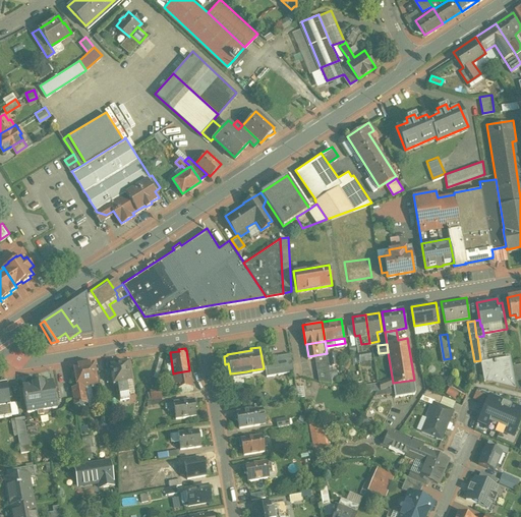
[(369,349),(358,351),(359,360),(371,358),(369,349)]
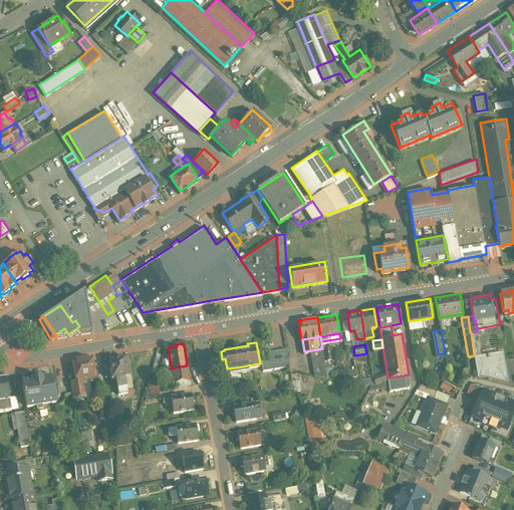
[(286,347),(271,349),(272,356),(261,358),(263,368),(289,364),(286,347)]
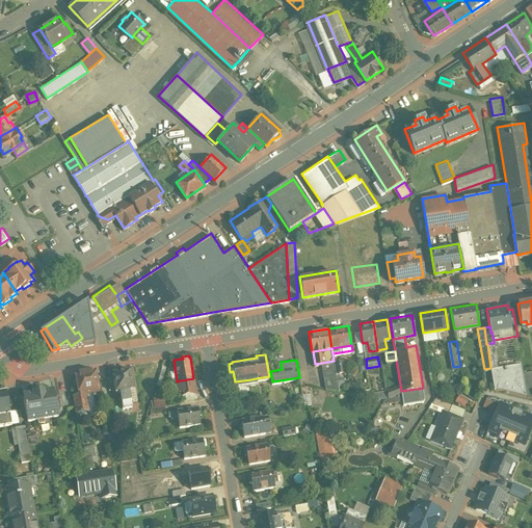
[(495,366),(490,367),(490,368),(494,387),(503,388),(527,394),(523,370),(522,362),(495,366)]
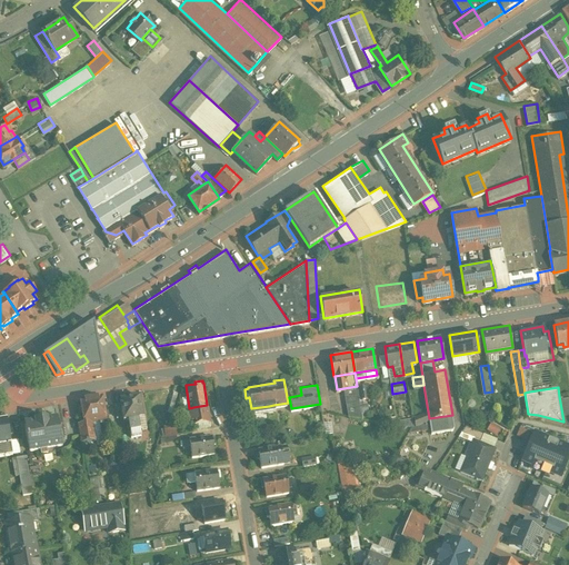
[(102,394),(80,397),(83,420),(85,422),(92,420),(106,418),(102,394)]
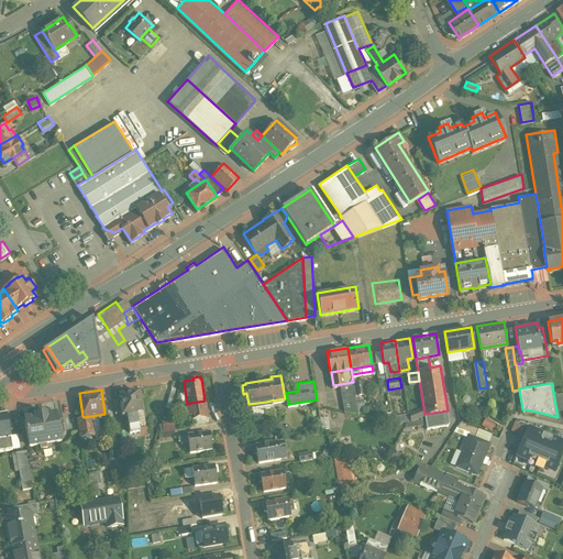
[(139,390),(119,393),(119,396),(121,409),(122,414),(128,413),(129,424),(139,422),(136,410),(142,410),(139,390)]
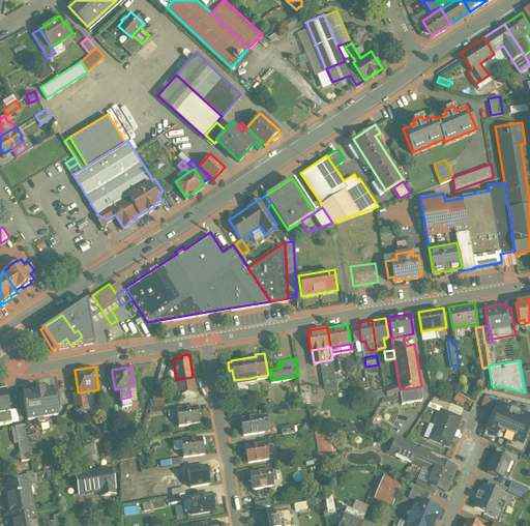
[(529,367),(521,369),(525,392),(529,392),(529,367)]
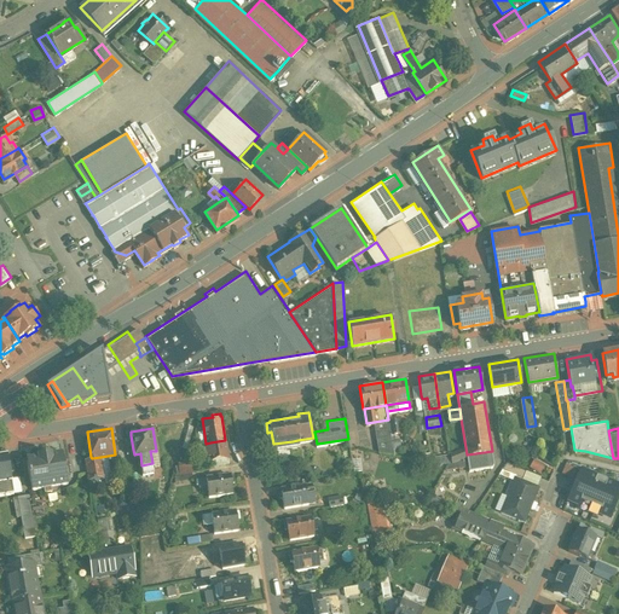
[(225,440),(210,442),(213,457),(208,458),(209,458),(227,456),(225,440)]
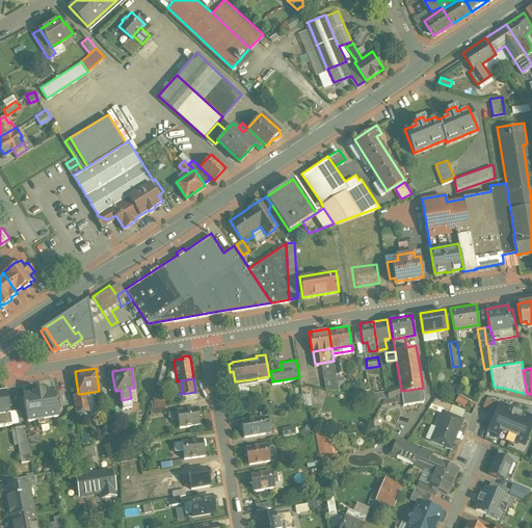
[(177,381),(174,385),(175,393),(179,394),(183,393),(181,380),(177,381)]
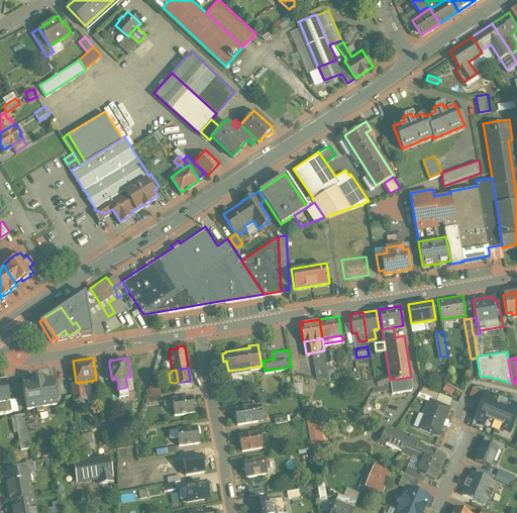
[(389,374),(377,378),(379,385),(390,380),(389,374)]
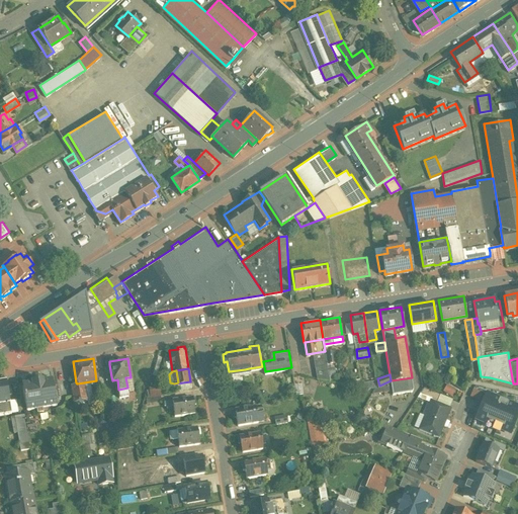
[(53,378),(42,379),(42,378),(39,375),(34,376),(32,380),(32,381),(22,383),(27,408),(36,407),(37,410),(50,408),(49,405),(57,403),(56,396),(60,396),(58,388),(54,388),(53,378)]
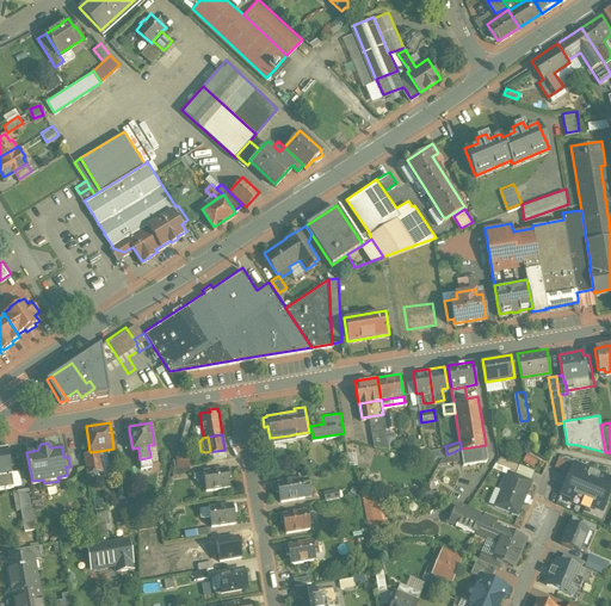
[(486,445),(461,449),(463,463),(488,458),(486,445)]
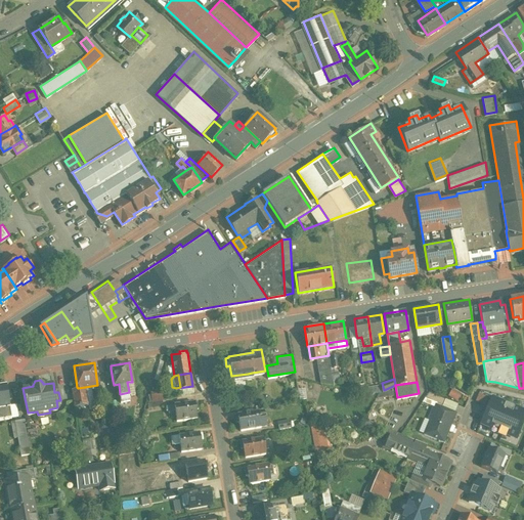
[(0,417),(11,416),(9,405),(10,405),(8,397),(12,397),(10,385),(6,385),(6,383),(0,384),(0,417)]
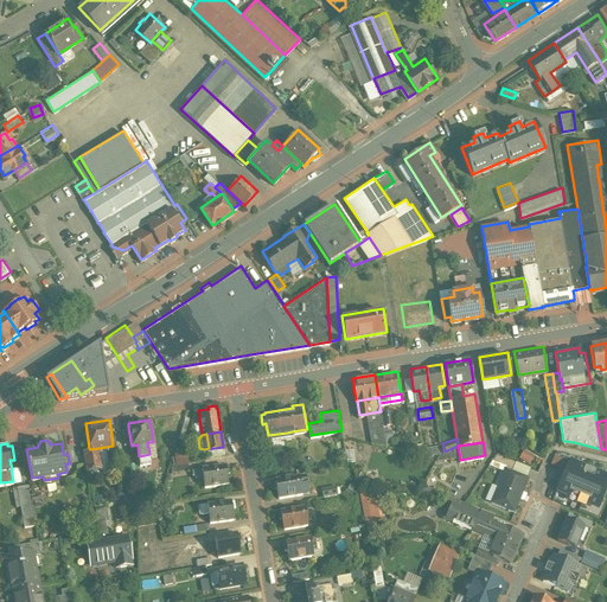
[(524,446),(519,454),(530,460),(535,452),(524,446)]
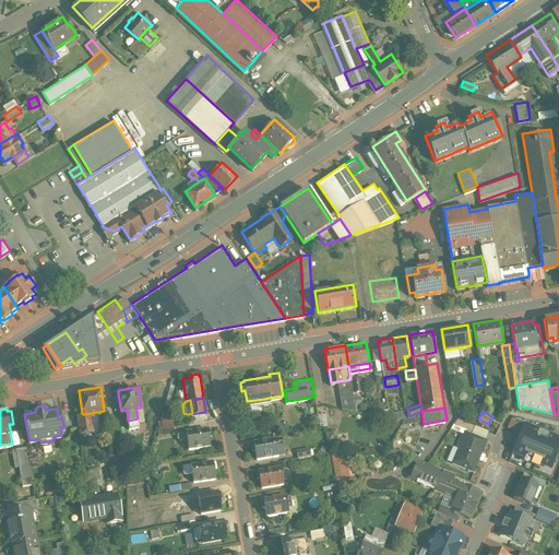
[(91,413),(83,414),(82,413),(76,414),(81,437),(95,435),(91,413)]
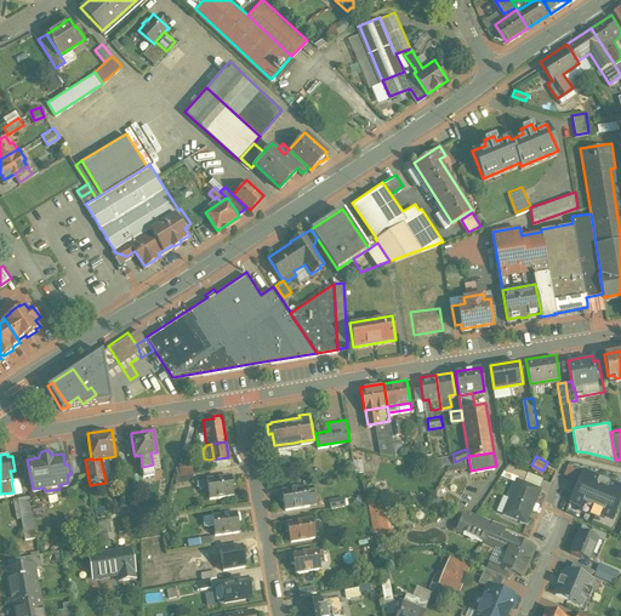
[(528,469),(508,462),(503,469),(525,478),(528,469)]
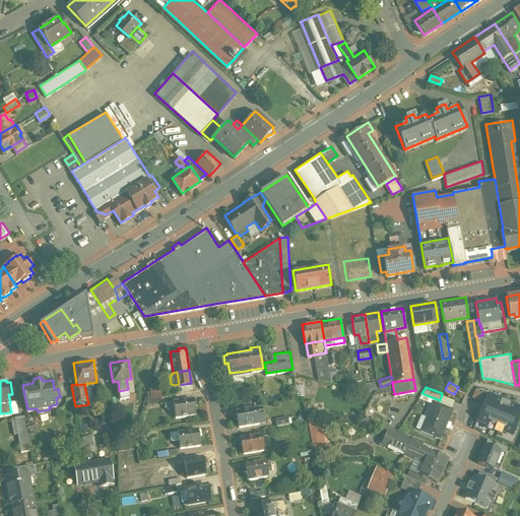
[(148,401),(157,400),(157,393),(164,393),(164,388),(147,389),(148,401)]
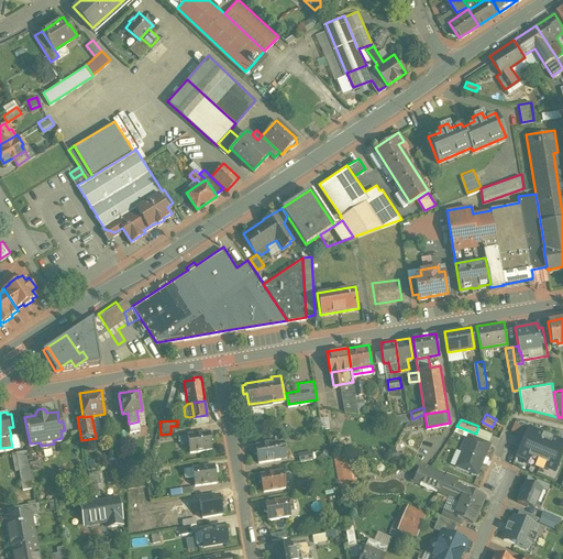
[(545,428),(527,420),(521,434),(536,439),(539,433),(543,435),(545,428)]
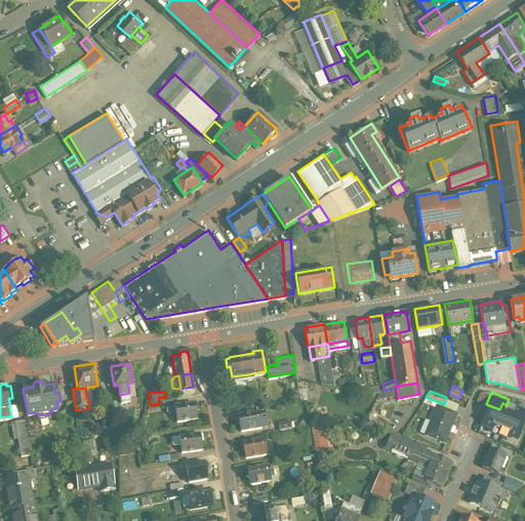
[(195,400),(174,403),(177,419),(198,416),(196,408),(199,407),(198,401),(196,402),(195,400)]
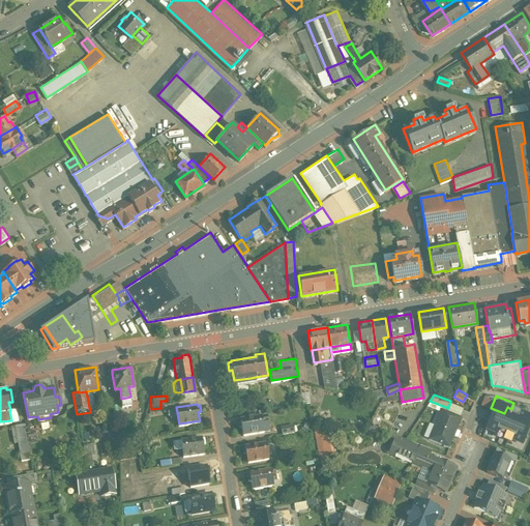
[(462,415),(441,407),(434,425),(437,426),(432,437),(429,436),(449,444),(462,415)]
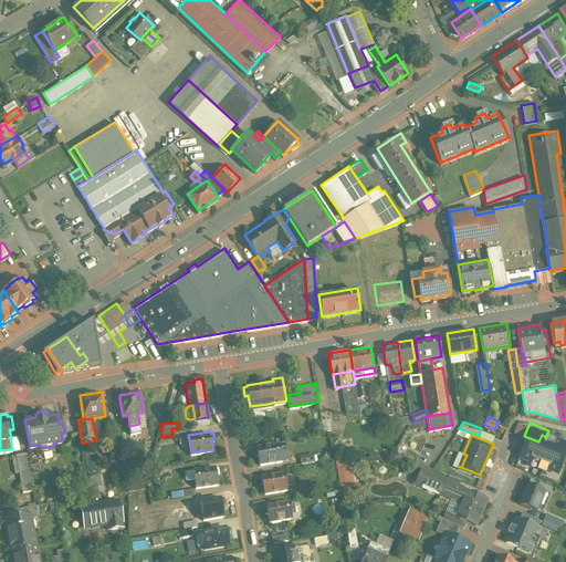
[(537,445),(516,436),(510,453),(530,461),(534,451),(537,445)]
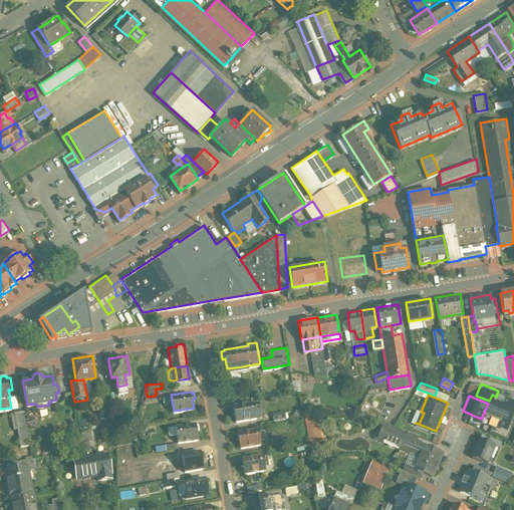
[(253,401),(233,405),(233,406),(231,406),(232,412),(234,412),(236,420),(261,416),(260,407),(254,408),(253,401)]
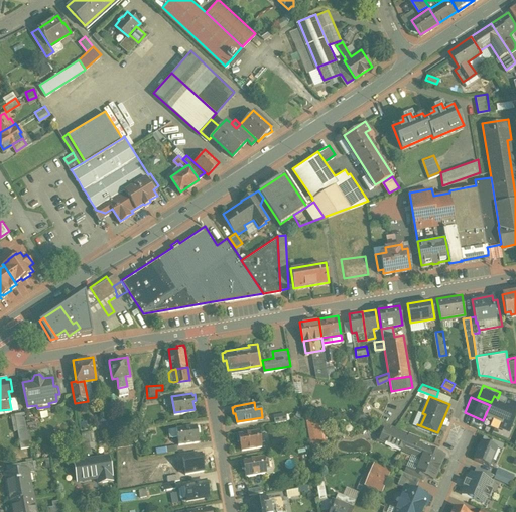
[(409,430),(359,409),(358,412),(385,424),(384,427),(389,430),(406,437),(409,430)]
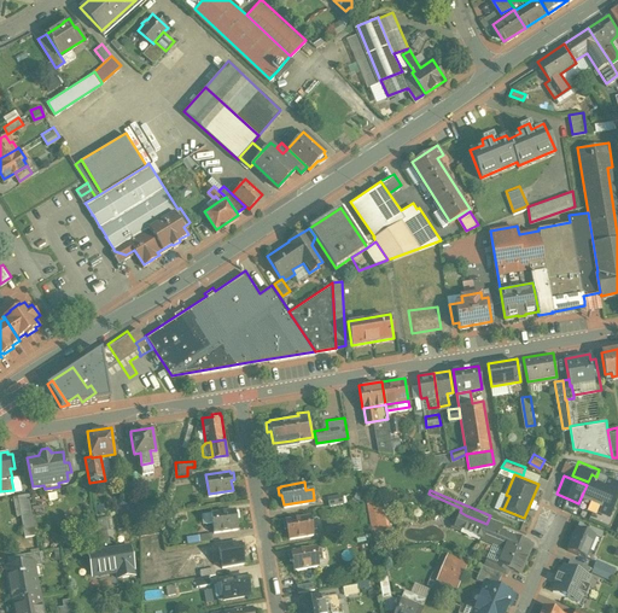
[(29,492),(18,494),(25,535),(35,532),(30,501),(29,496),(29,492)]
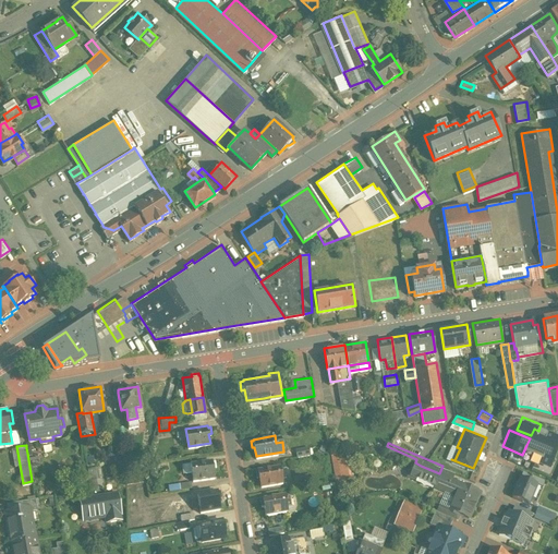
[(308,445),(296,447),(298,455),(311,453),(308,445)]
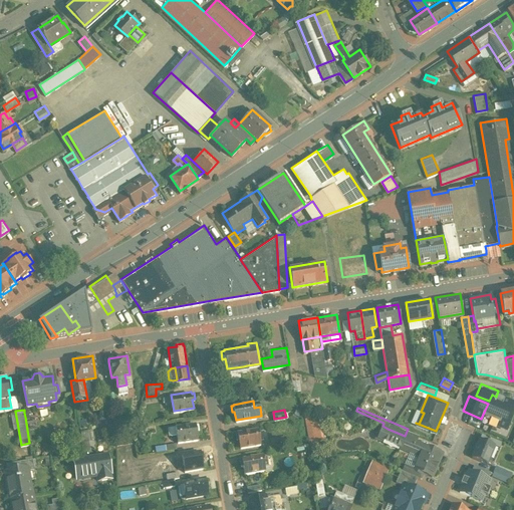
[(493,413),(485,410),(481,419),(489,423),(493,413)]
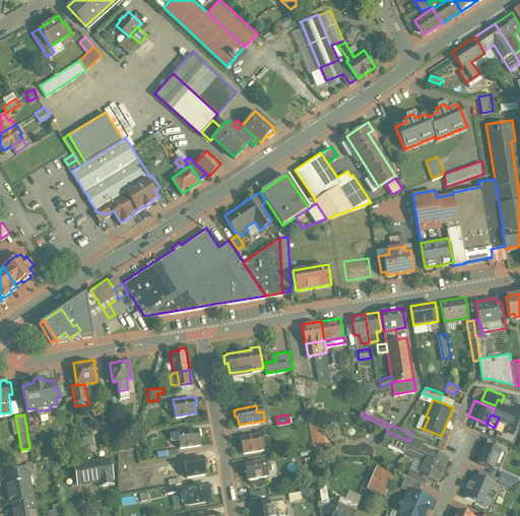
[(314,421),(309,422),(315,450),(320,449),(315,424),(314,421)]
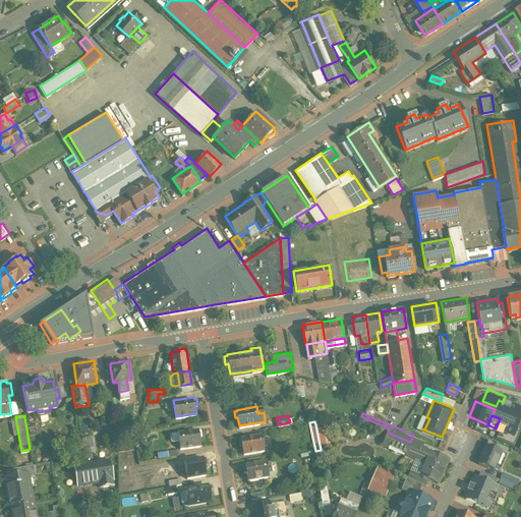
[(323,423),(315,424),(321,450),(327,449),(323,423)]
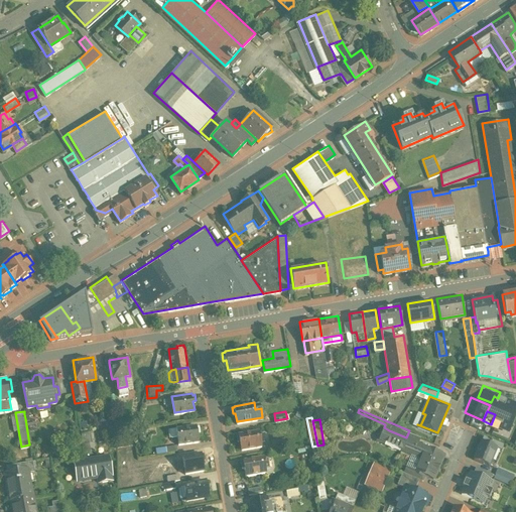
[(197,423),(176,426),(178,442),(199,439),(198,430),(200,430),(199,424),(197,425),(197,423)]
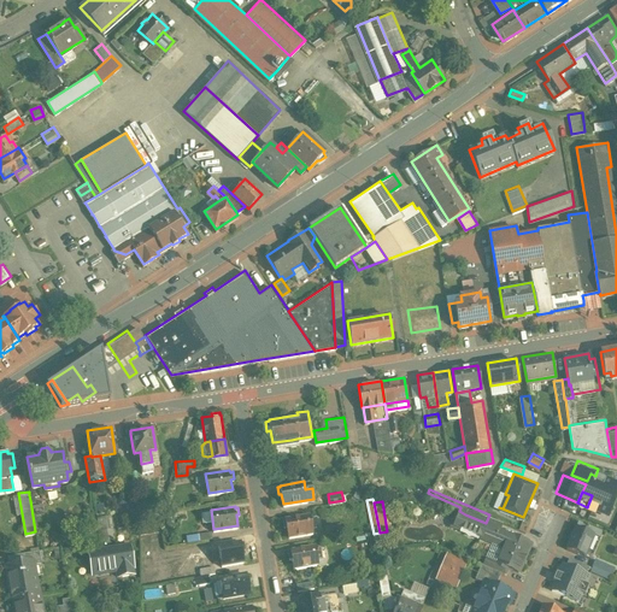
[(310,512),(286,517),(286,518),(283,518),(285,525),(287,525),(288,536),(312,531),(310,512)]
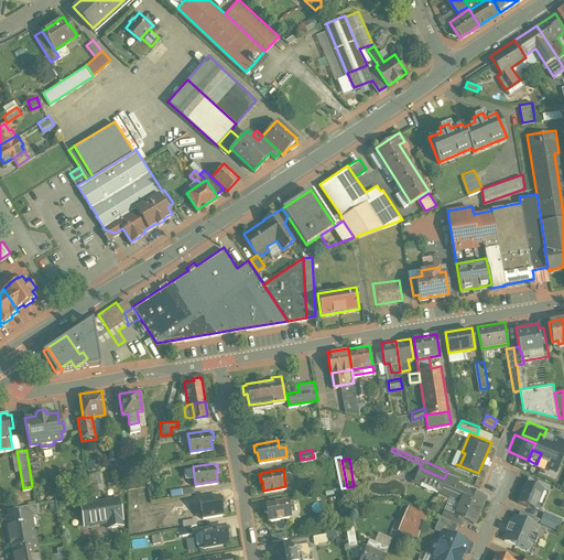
[(101,470),(89,472),(93,492),(105,490),(101,470)]
